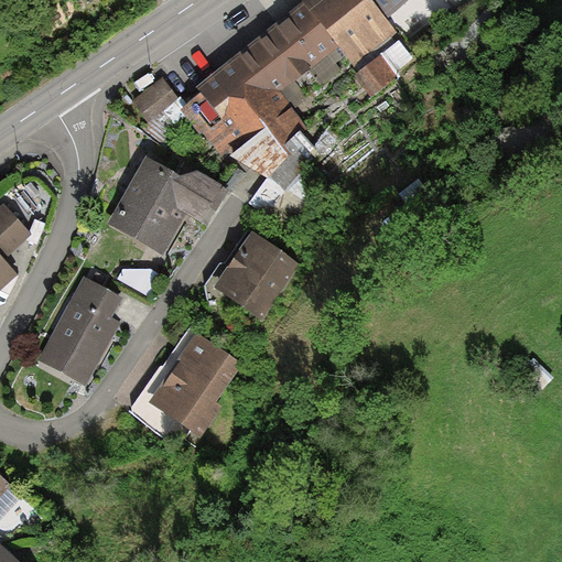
[(298,0),(303,7),(216,73),(196,88),(200,93),(184,105),(180,108),(191,121),(198,132),(202,130),(219,154),(227,150),(230,154),(228,157),(266,176),(248,202),(269,214),(323,158),(298,131),(304,127),(280,90),(337,45),(356,71),(354,73),(370,95),(399,75),(376,44),(395,29),(385,19),(407,0),(298,0)]
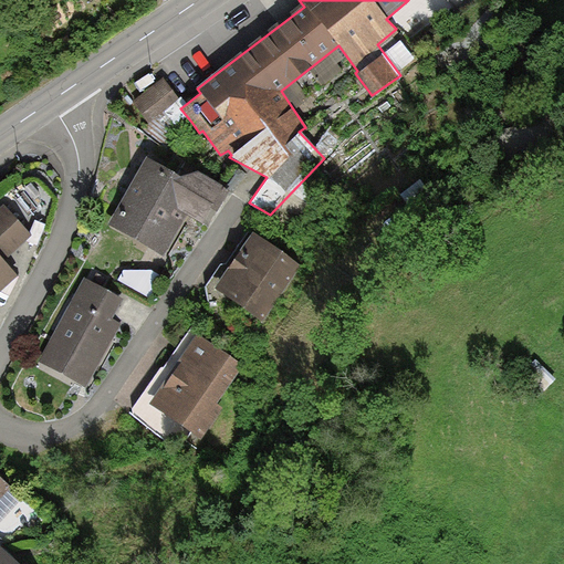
[(164,79),(132,102),(147,122),(142,128),(170,145),(191,122),(180,108),(185,105),(164,79)]
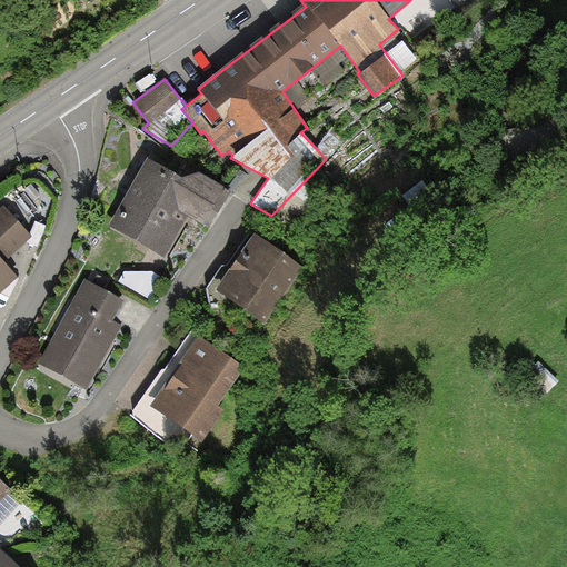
[(181,179),(147,158),(110,224),(165,254),(187,214),(202,222),(222,187),(198,173),(181,179)]
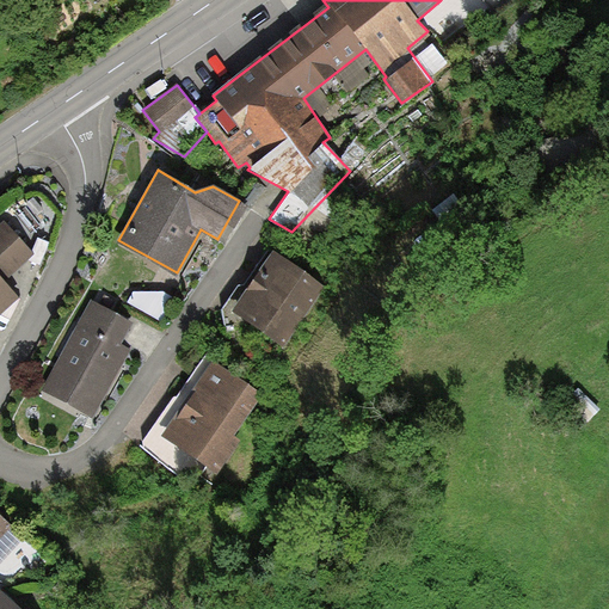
[(0,312),(18,297),(4,282),(35,254),(1,217),(0,219),(0,312)]
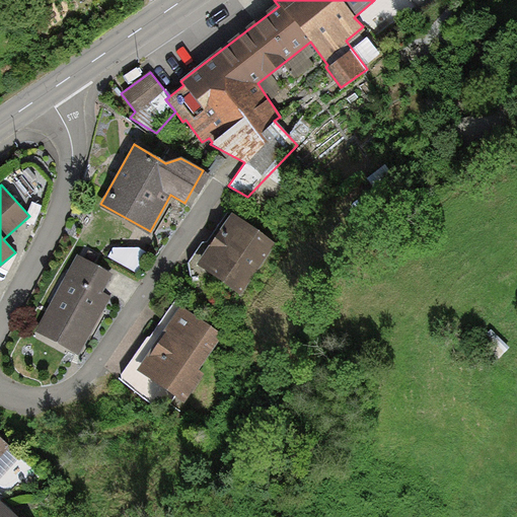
[(274,244),(227,213),(207,241),(201,242),(189,262),(191,278),(211,275),(240,294),(274,244)]
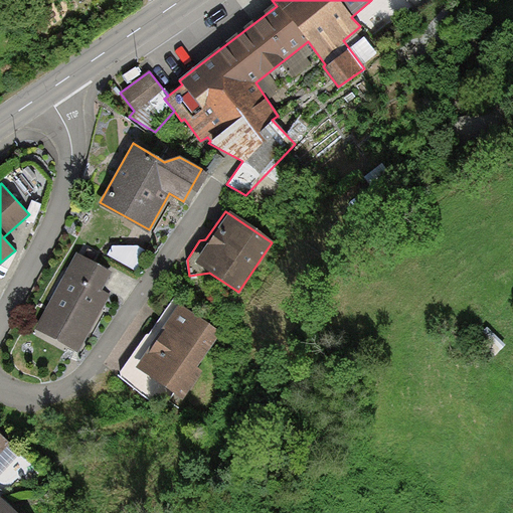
[(112,271),(74,251),(32,329),(77,353),(111,292),(103,288),(112,271)]
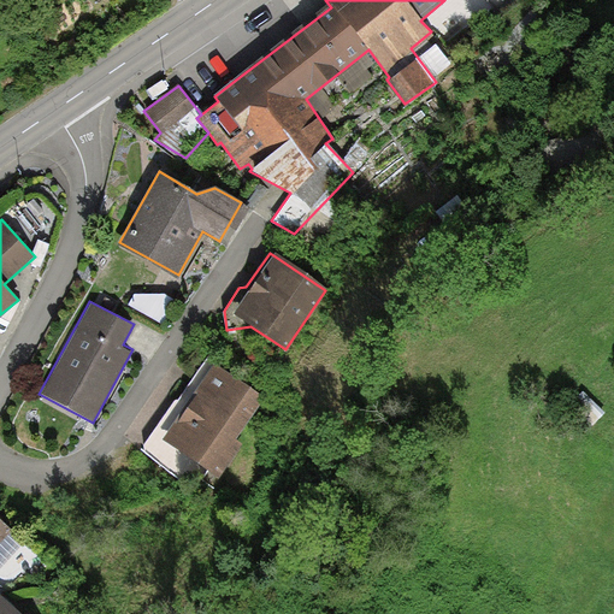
[(263,397),(204,359),(145,443),(146,449),(179,473),(184,467),(212,486),(242,441),(236,437),(263,397)]
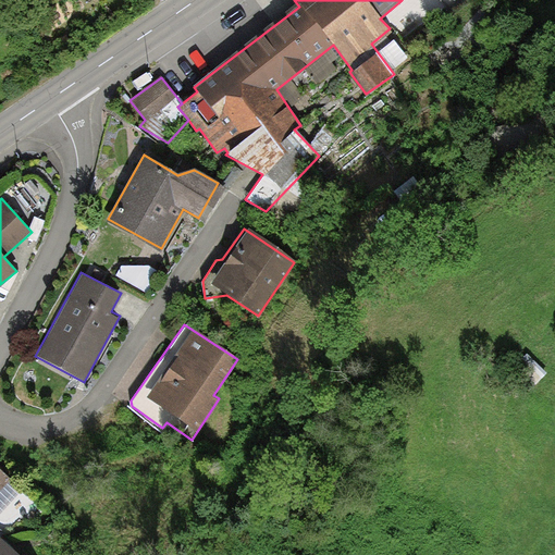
[(0,489),(10,478),(0,468),(0,489)]
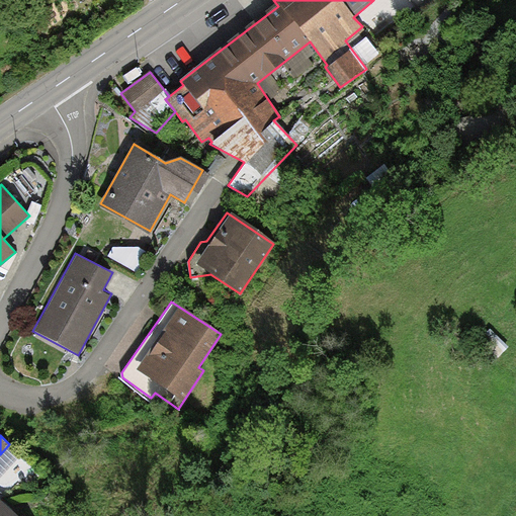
[(17,515),(0,500),(0,515),(17,515)]
